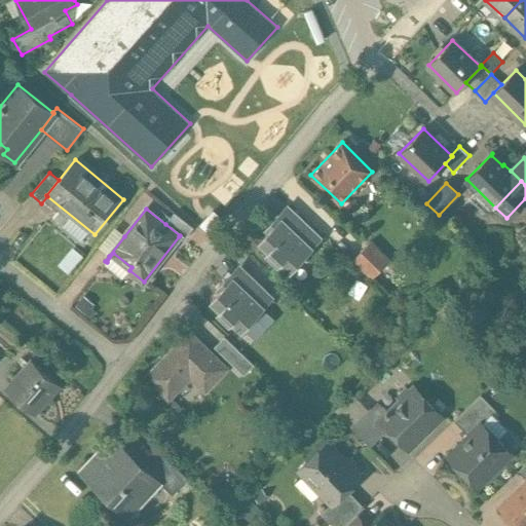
[(310,227),(291,209),(276,224),(273,221),(265,229),(268,232),(260,241),(269,251),(266,254),(277,265),(280,262),(290,271),(312,248),(302,236),(310,227)]
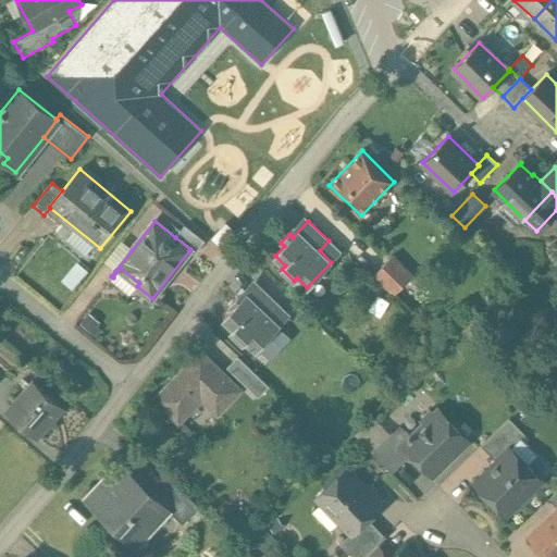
[(206,240),(185,225),(175,237),(190,249),(189,250),(195,255),(206,240)]
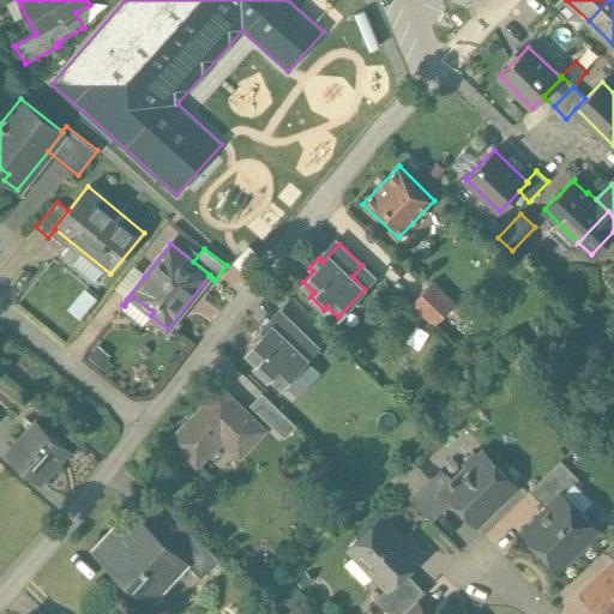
[(145,276),(133,265),(115,288),(127,299),(145,276)]
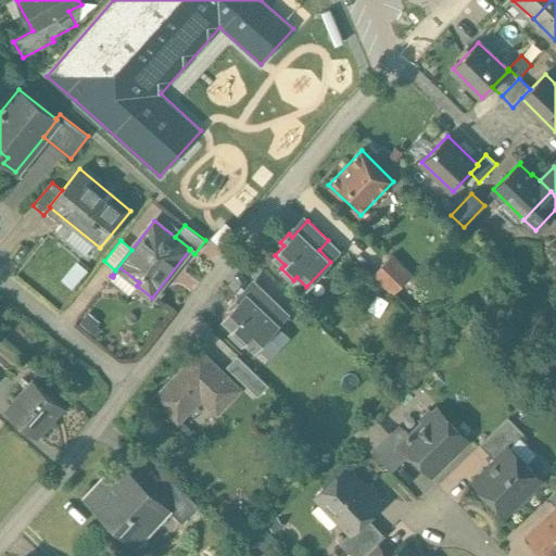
[(392,255),(373,275),(393,295),(413,276),(392,255)]
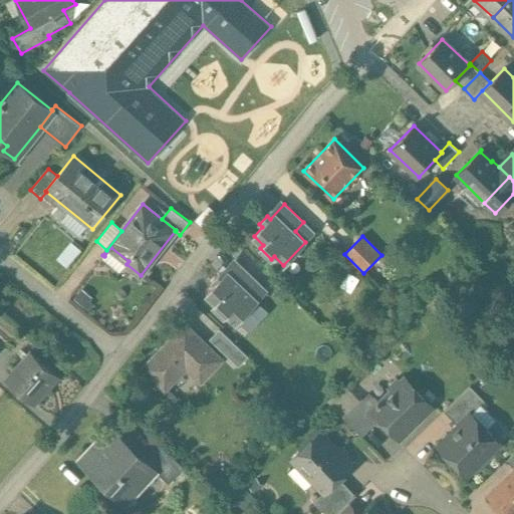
[(237,262),(223,277),(220,274),(212,282),(215,285),(206,294),(215,303),(213,306),(224,317),(226,314),(236,323),(258,299),(247,289),(256,280),(237,262)]
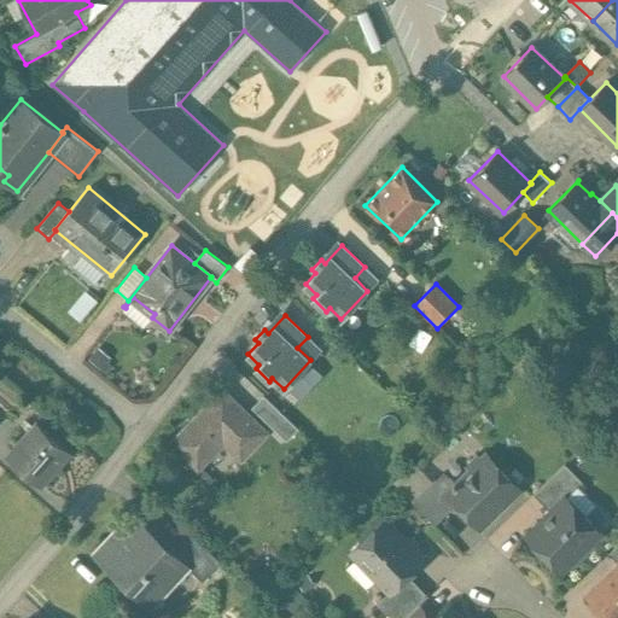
[(222,390),(172,443),(198,470),(232,435),(249,452),(267,433),(222,390)]
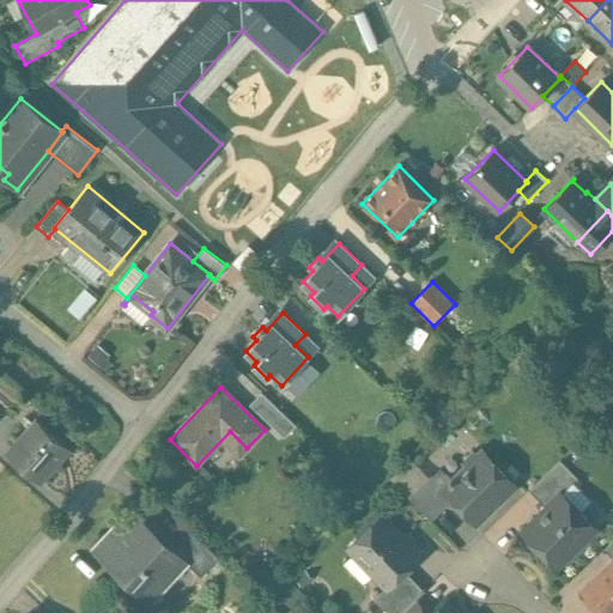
[(286,417),(261,393),(249,405),(275,429),(286,417)]
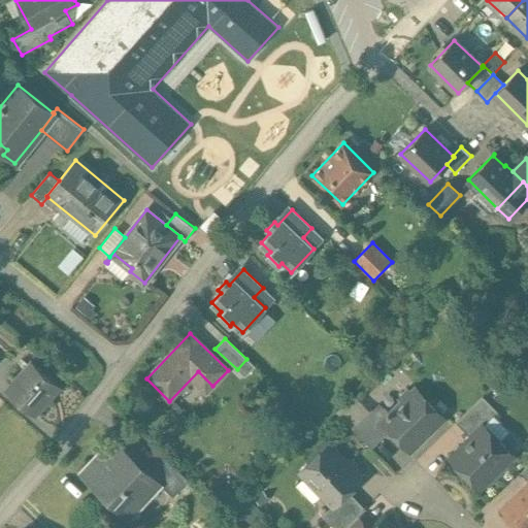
[(255,366),(246,359),(237,369),(244,377),(255,366)]
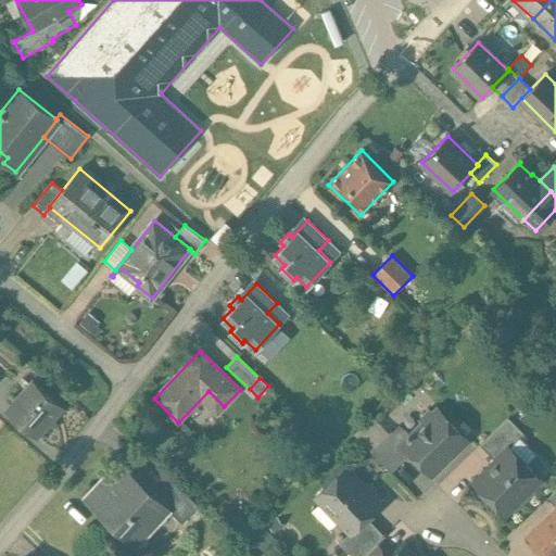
[(63,406),(34,380),(8,411),(37,436),(63,406)]
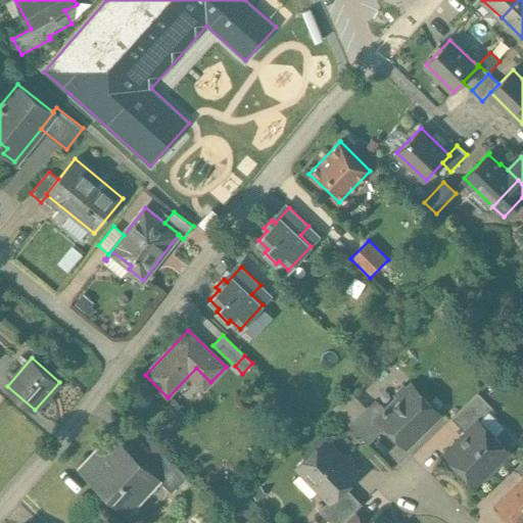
[(439,414),(412,386),(410,388),(402,387),(397,393),(397,399),(387,410),(379,418),(386,426),(406,445),(439,414)]
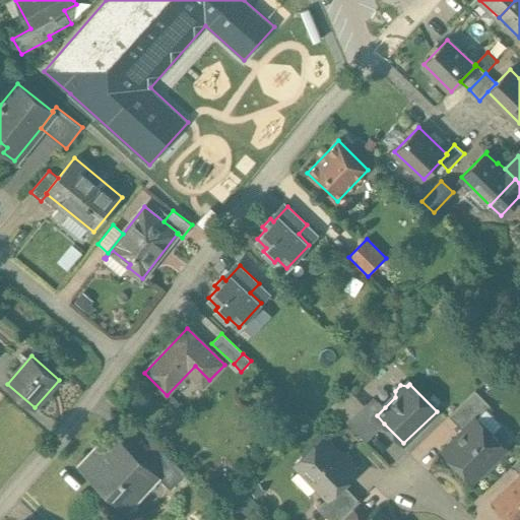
[(490,405),(475,390),(449,416),(463,431),(475,417),(476,418),(490,405)]
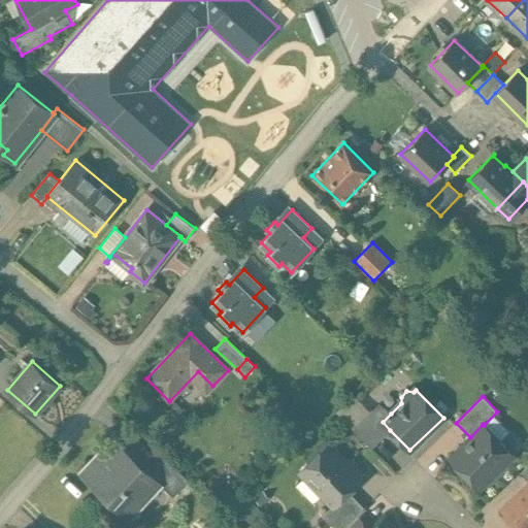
[(384,406),(376,414),(372,408),(352,429),(371,449),(390,430),(383,422),(391,414),(384,406)]
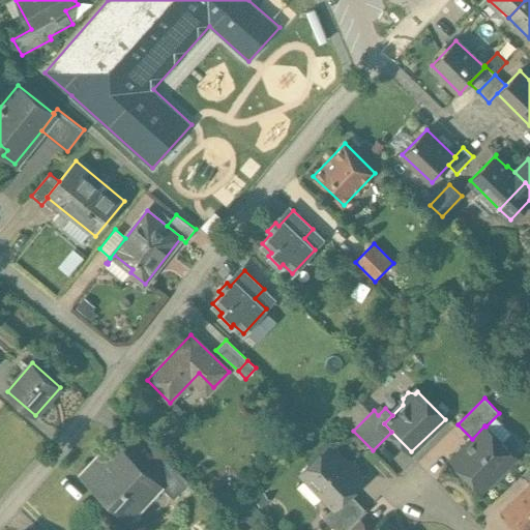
[(472,439),(450,460),(481,490),(499,472),(499,464),(511,452),(486,427),(484,425),(472,439)]
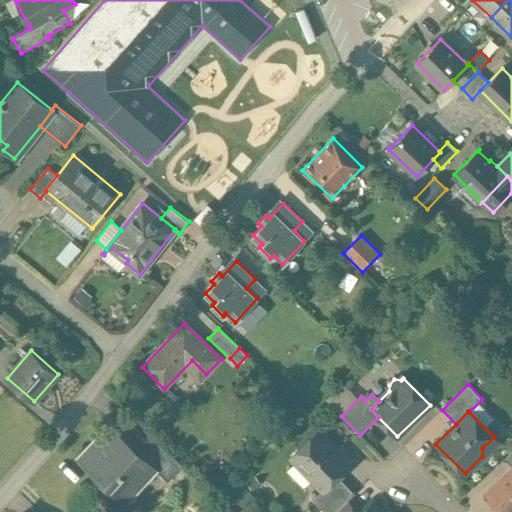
[(110,427),(79,460),(123,501),(154,467),(144,458),(110,427)]
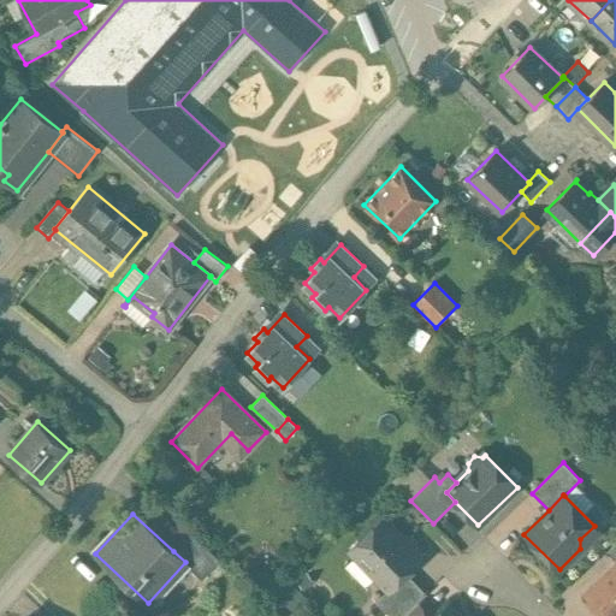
[(402,535),(385,519),(350,552),(388,591),(407,573),(422,557),(413,548),(413,542),(408,535),(402,535)]
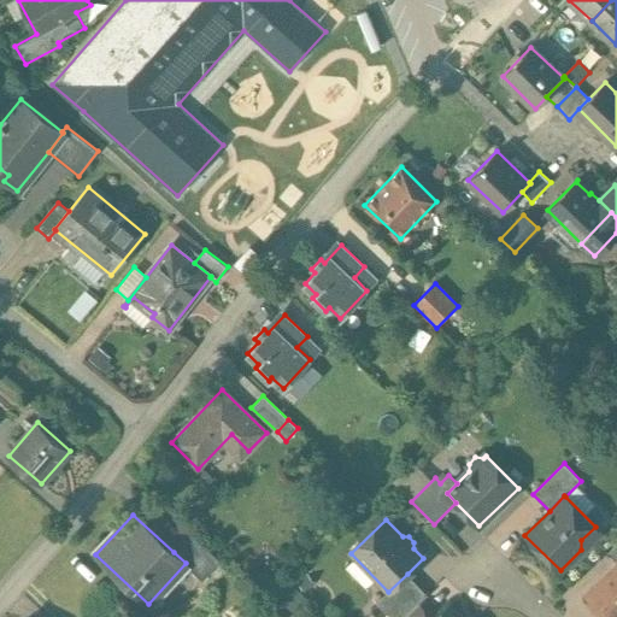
[(221,562),(191,533),(174,552),(186,563),(203,581),(221,562)]
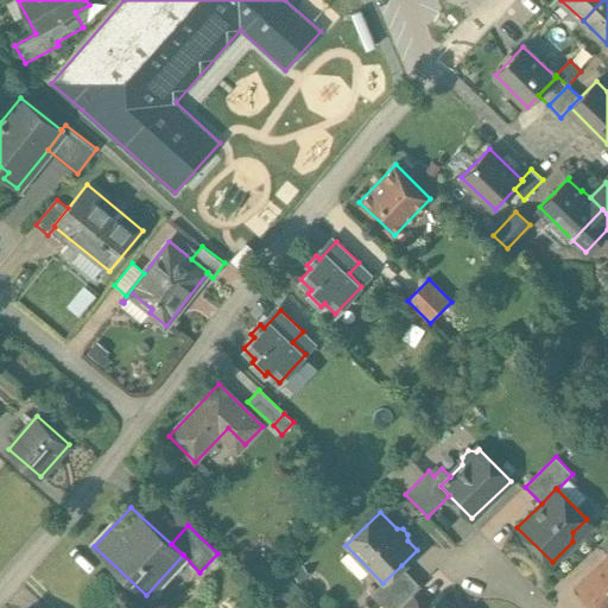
[(607,534),(597,545),(607,555),(607,534)]
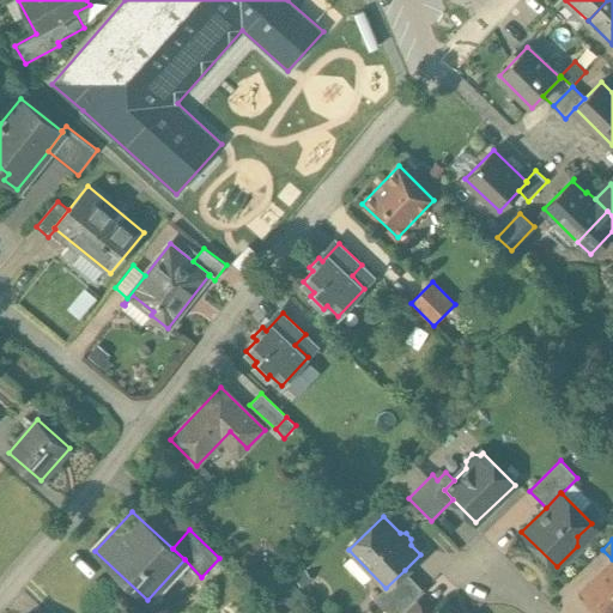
[(612,612),(612,562),(583,592),(604,612),(612,612)]
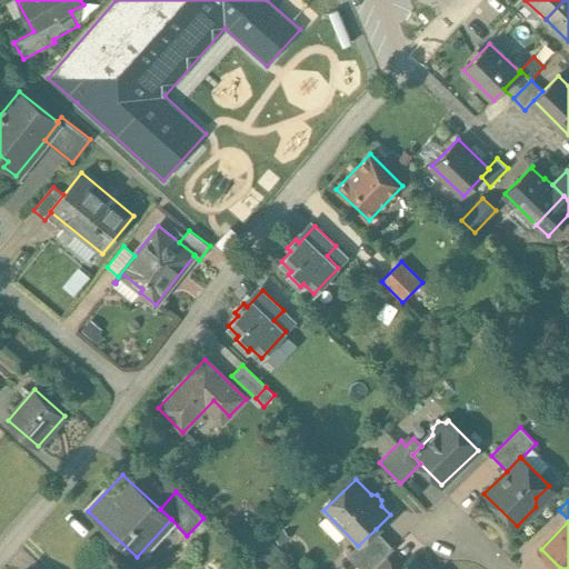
[(395,549),(376,529),(358,546),(347,556),(359,568),(373,568),(386,558),(395,549)]
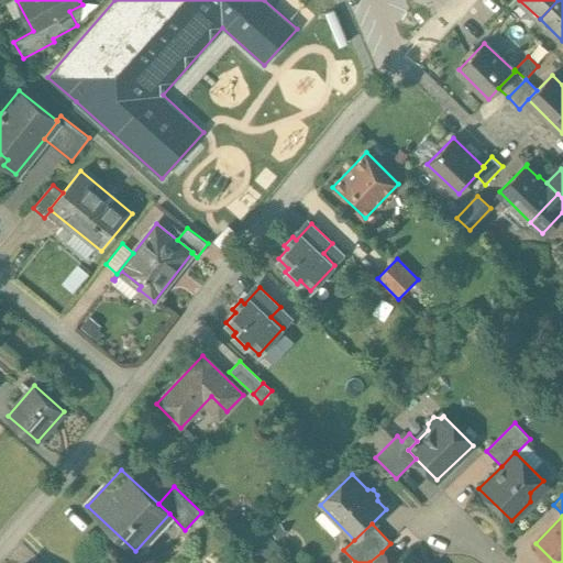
[(370,562),(393,562),(382,552),(370,562)]
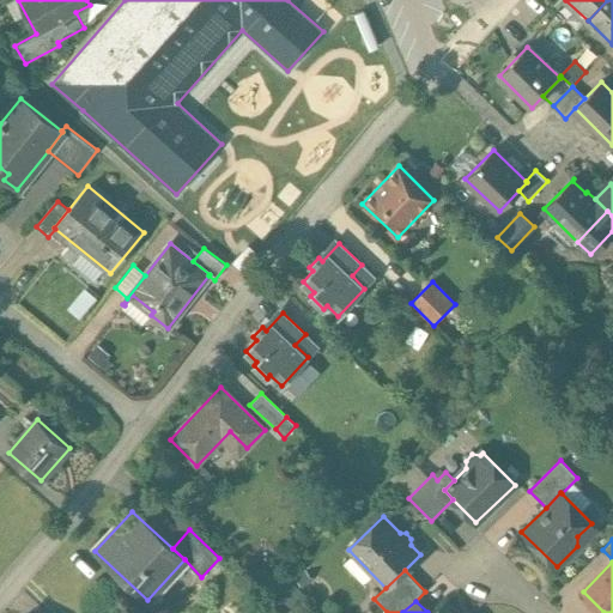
[(456,612),(447,602),(435,612),(456,612)]
